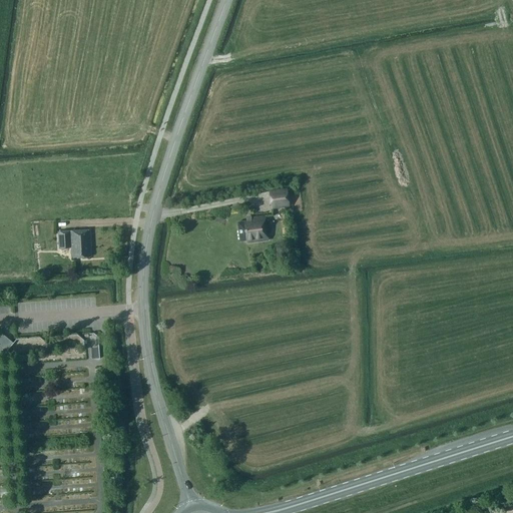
[(268,191),(271,209),(289,206),(286,189),(268,191)]
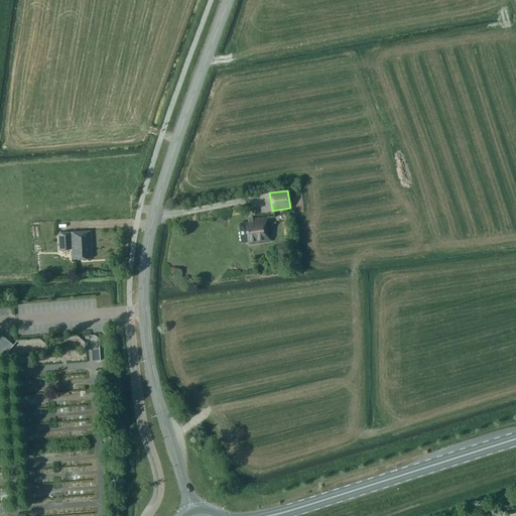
[(253,222),(239,224),(241,243),(248,244),(269,241),(266,218),(252,219),(253,222)]
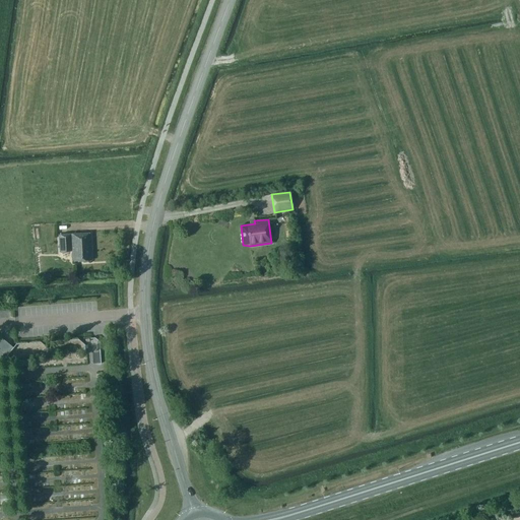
[(90,249),(91,249),(90,233),(59,235),(60,252),(72,251),(72,258),(73,258),(74,262),(90,261),(90,249)]
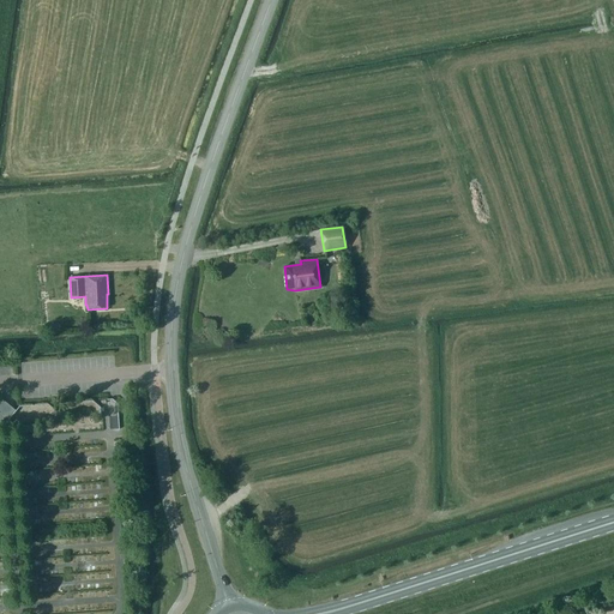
[(0,426),(1,427),(17,410),(0,395),(0,426)]
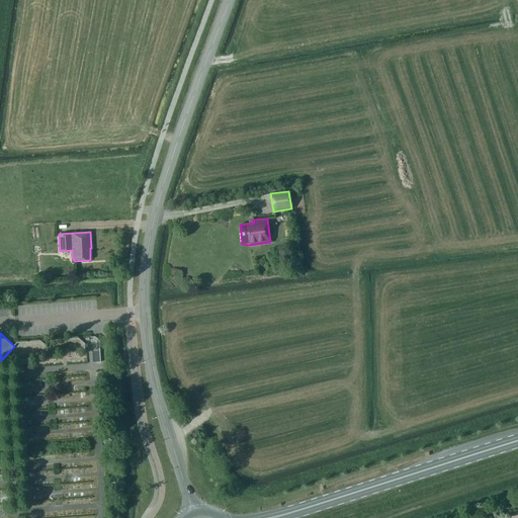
[(90,338),(92,352),(92,362),(100,362),(99,352),(100,352),(99,340),(94,337),(90,337),(90,338)]
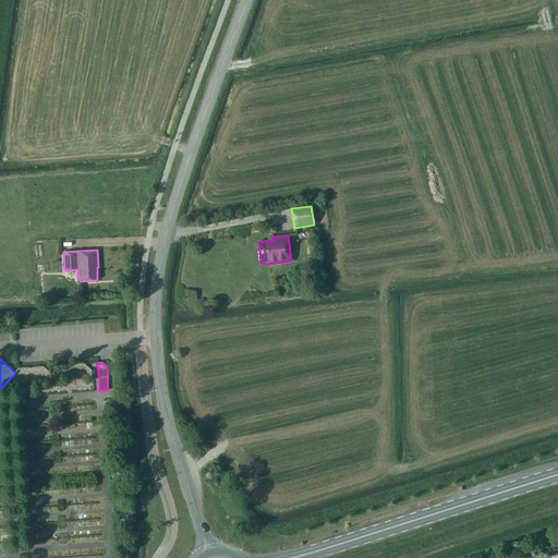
All buildings are outlined.
